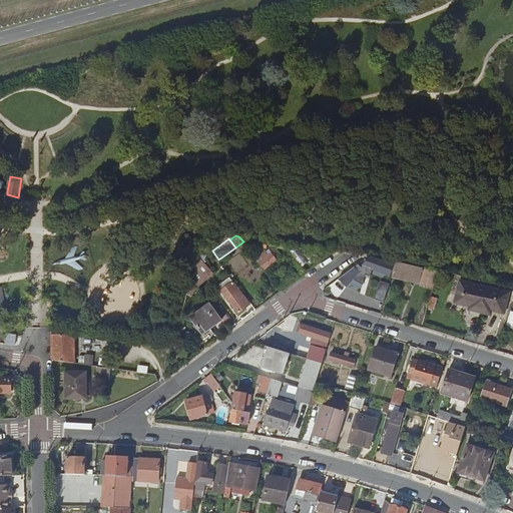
[(260,263),(265,270),(280,259),(276,251),(273,253),(270,250),(259,259),(261,263),(260,263)]
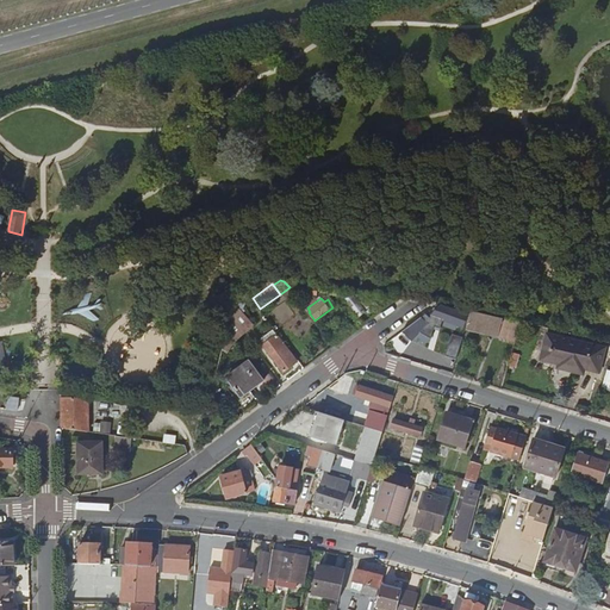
[(359,300),(352,305),(360,317),(367,312),(359,300)]
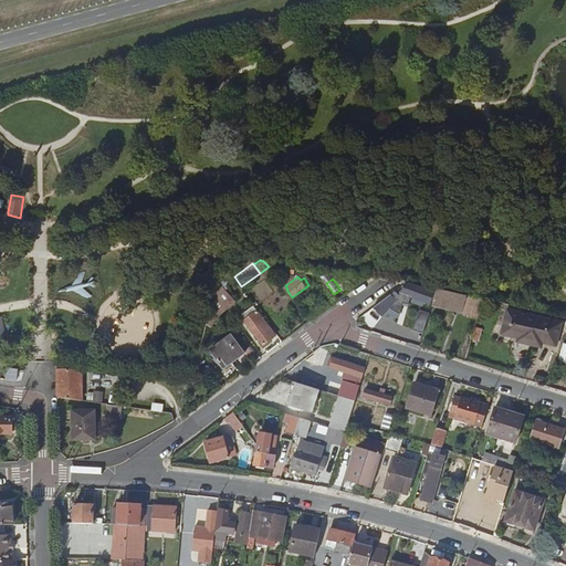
[(433,289),(422,286),(421,289),(407,285),(398,294),(406,296),(404,300),(408,301),(409,297),(430,305),(433,289)]
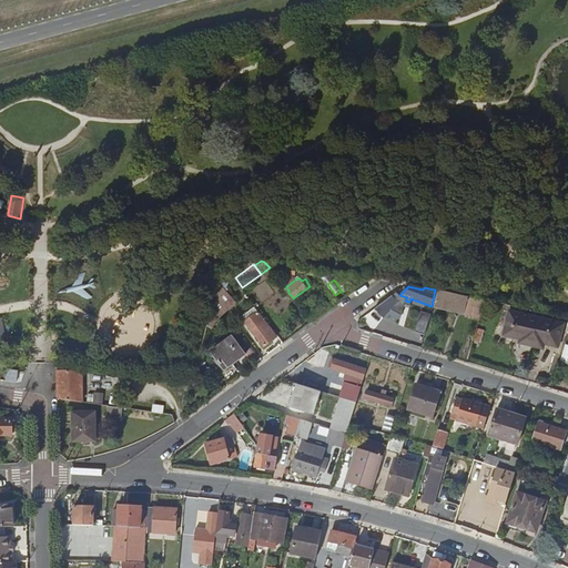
[(224,314),(237,302),(225,287),(212,300),(224,314)]
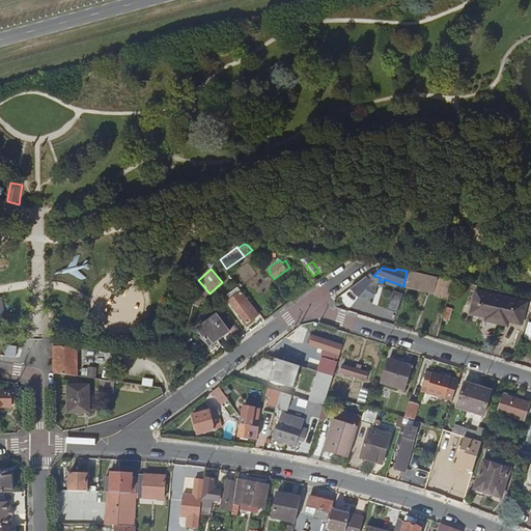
[(410,274),(406,286),(412,288),(412,285),(434,290),(437,280),(410,274)]
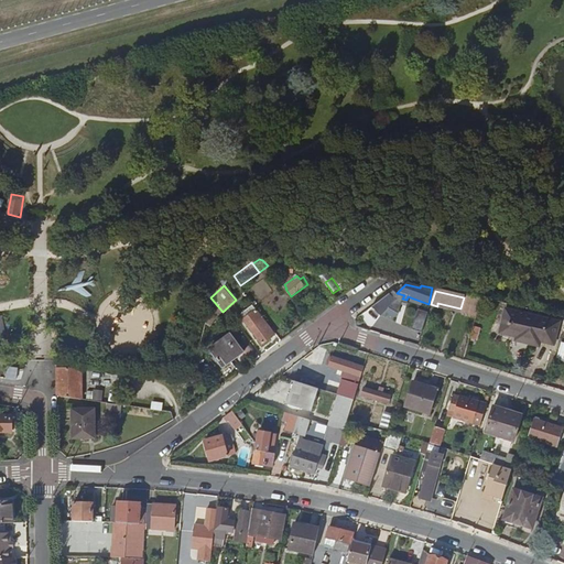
[(386,297),(371,307),(379,317),(393,300),(386,297)]
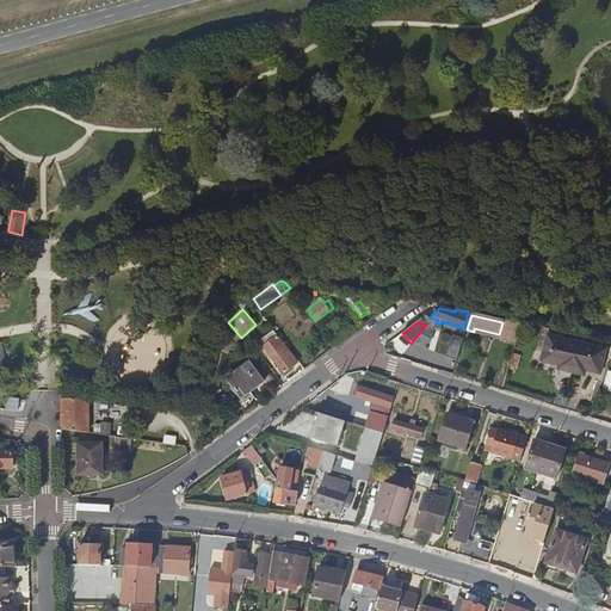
[(499,337),(518,341),(523,326),(503,322),(499,334),(499,337)]
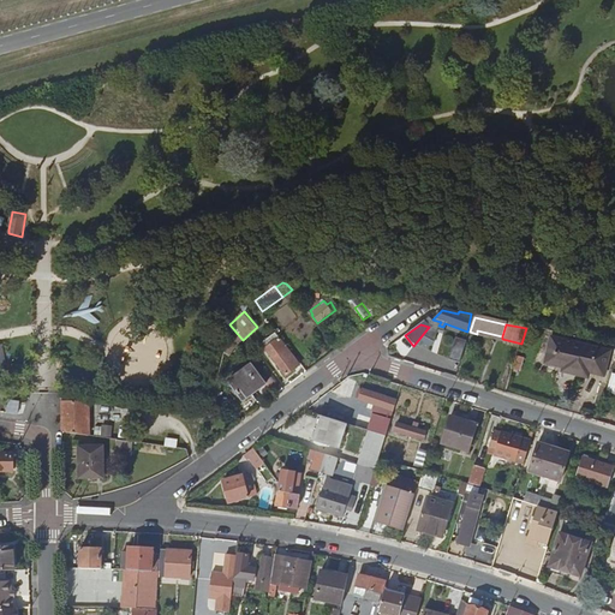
[(394,344),(396,348),(405,342),(401,338),(394,344)]
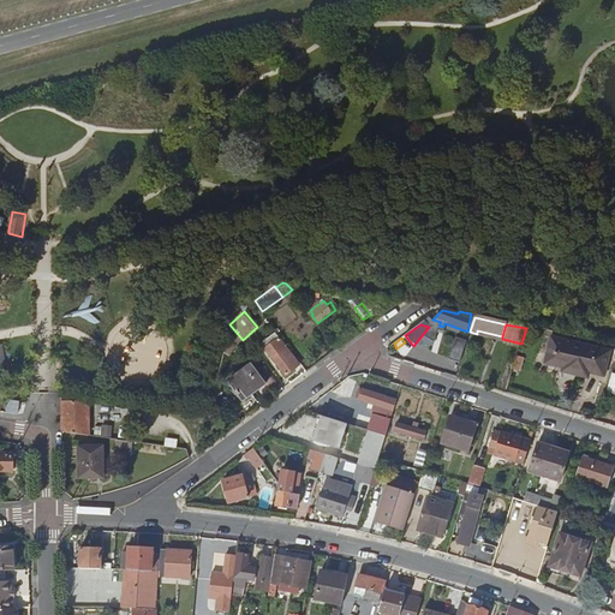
[(553,339),(547,365),(591,376),(592,374),(605,377),(611,352),(553,339)]
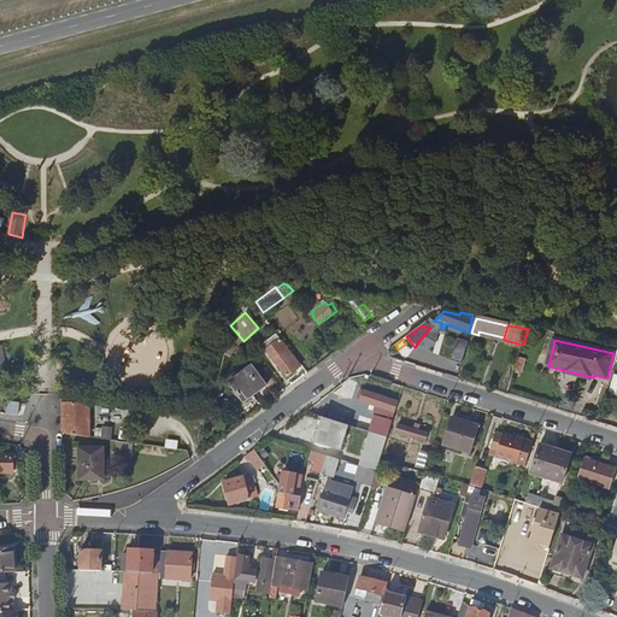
[(287,377),(303,365),(299,360),(297,362),(289,351),(276,360),(287,377)]
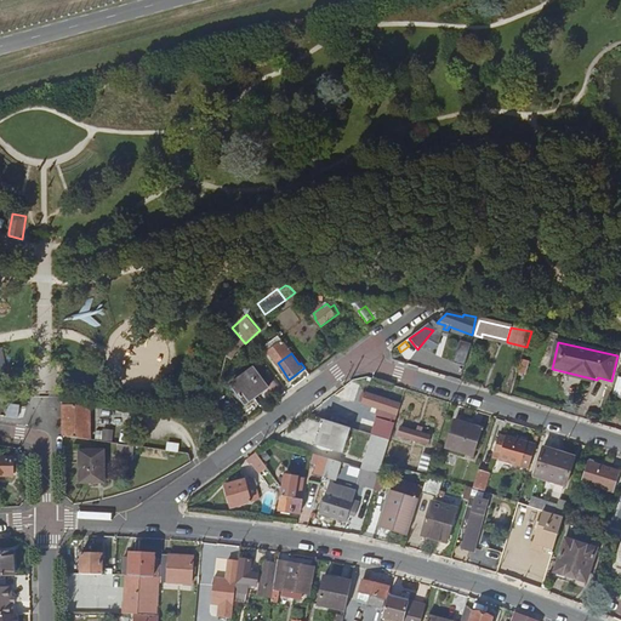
[(416,354),(404,363),(427,370),(436,357),(416,354)]
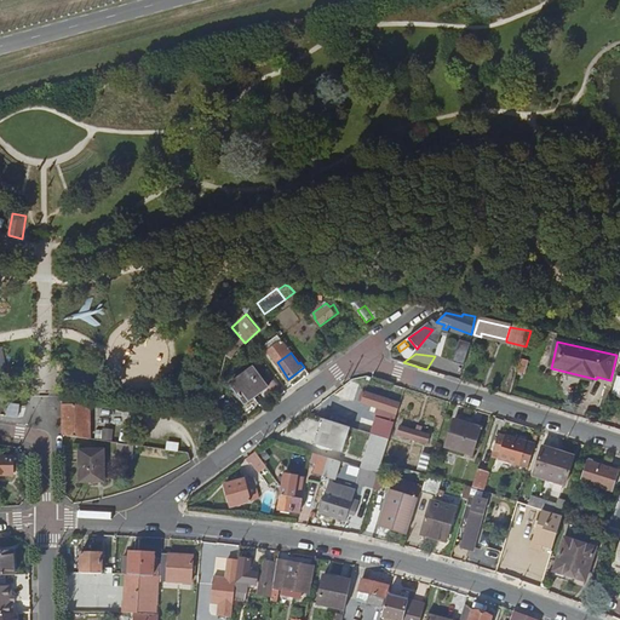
[(245,403),(269,386),(256,367),(231,385),(245,403)]
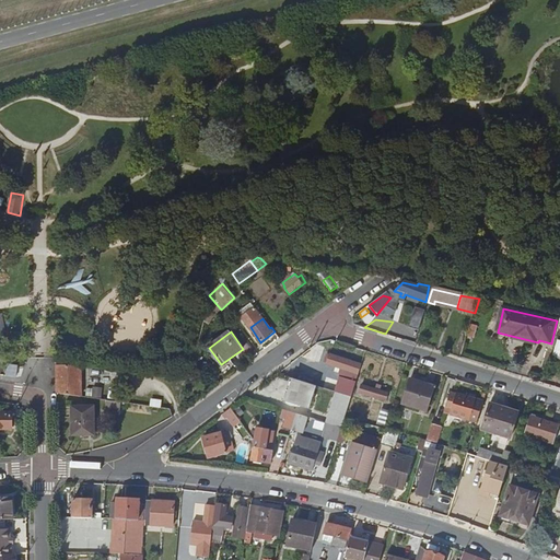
[(328,353),(326,364),(352,372),(354,361),(328,353)]
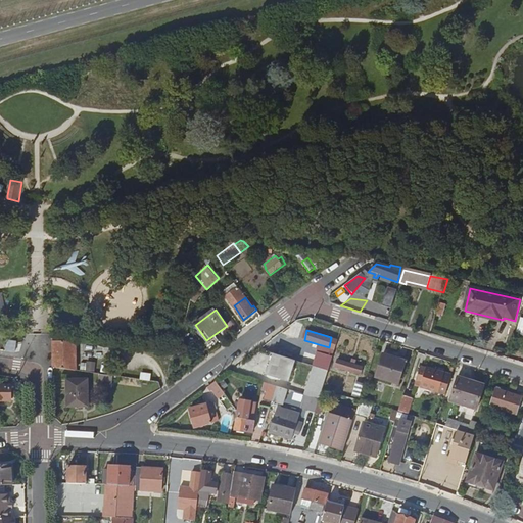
[(8,340),(6,351),(14,352),(16,341),(8,340)]
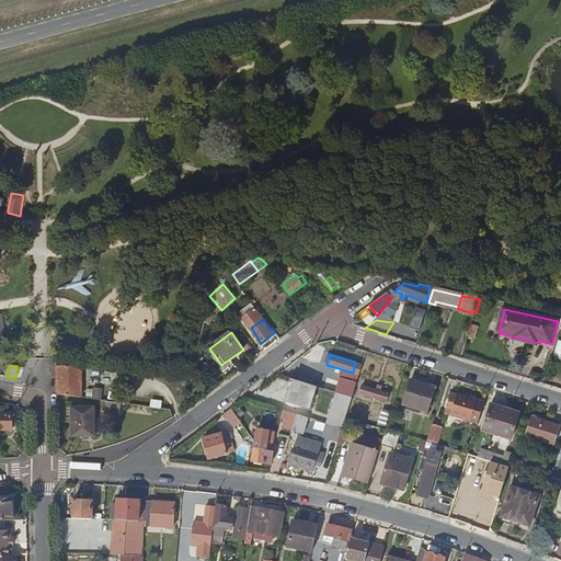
[(58,366),(58,395),(81,398),(81,366),(58,366)]
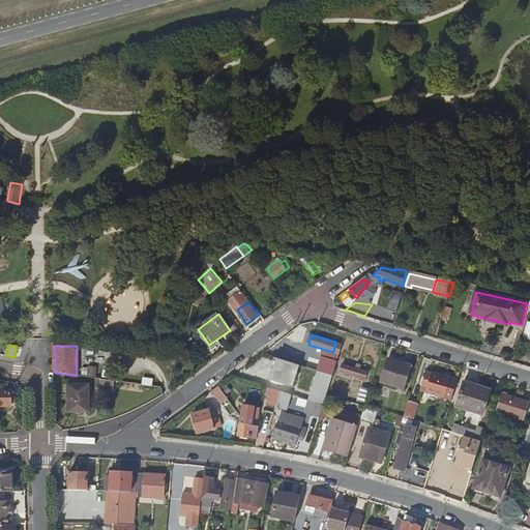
[(318,372),(332,376),(337,361),(322,356),(318,371),(318,372)]
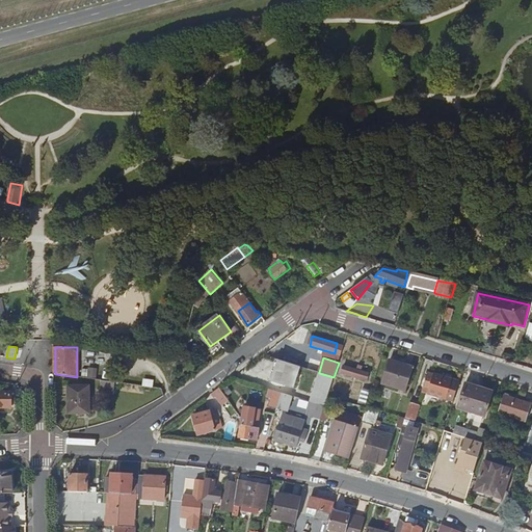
[(300,367),(280,361),(272,381),(293,388),(300,367)]
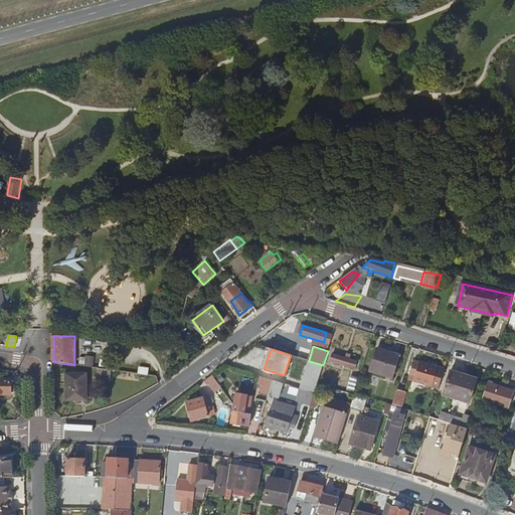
[(376,350),(369,371),(392,378),(398,356),(376,350)]
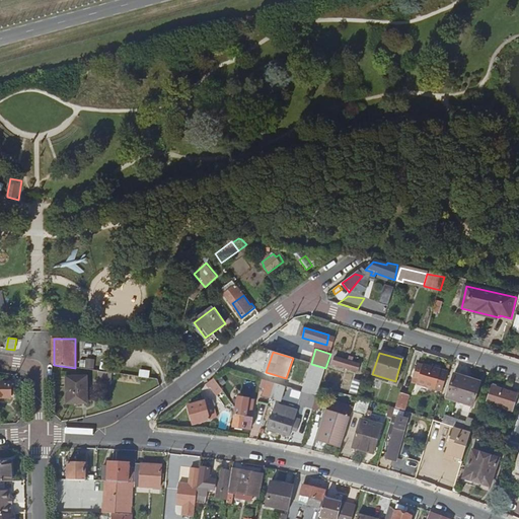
[(336,357),(332,365),(357,372),(360,364),(349,361),(348,361),(336,357)]
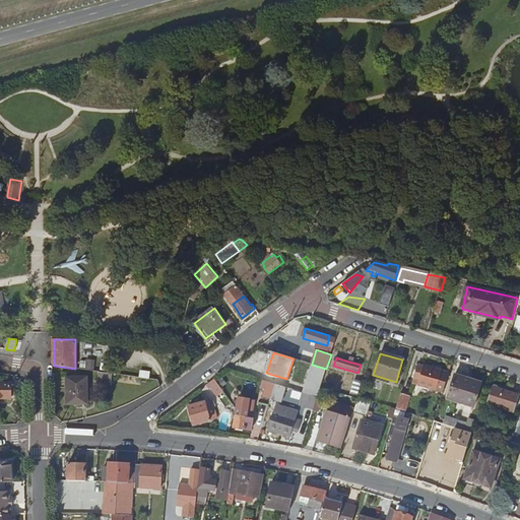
[(304,393),(318,397),(320,387),(326,369),(312,365),(304,393)]
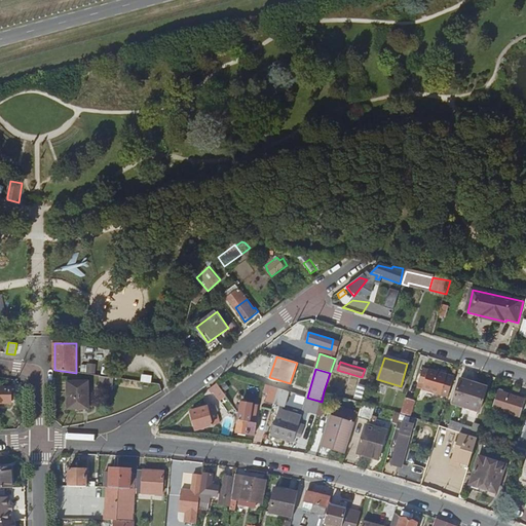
[(424,386),(449,395),(453,378),(444,376),(445,374),(444,372),(437,370),(435,371),(434,372),(422,370),(417,387),(423,389),(424,386)]
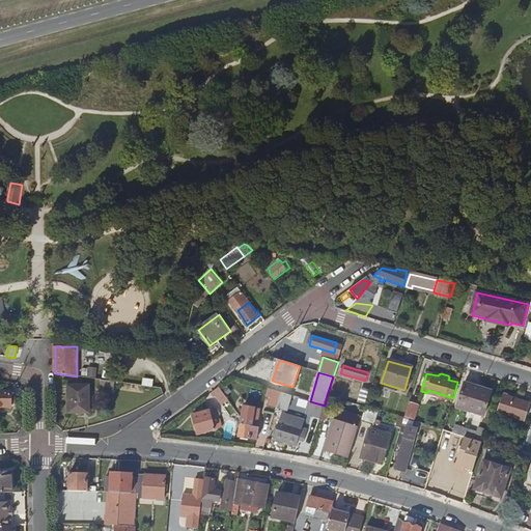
[(115,382),(102,380),(101,389),(114,391),(116,382),(115,382)]
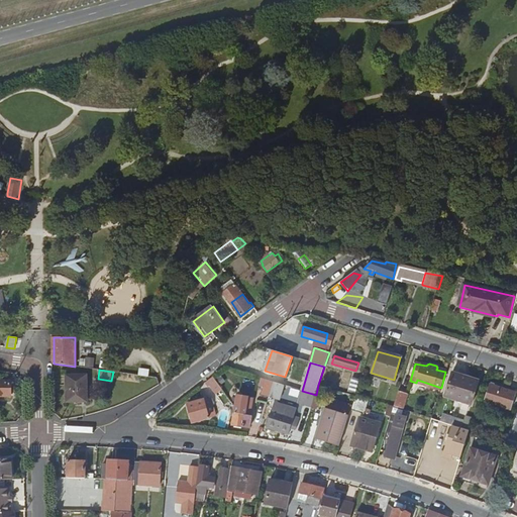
[(452,374),(444,398),(471,406),(477,382),(452,374)]
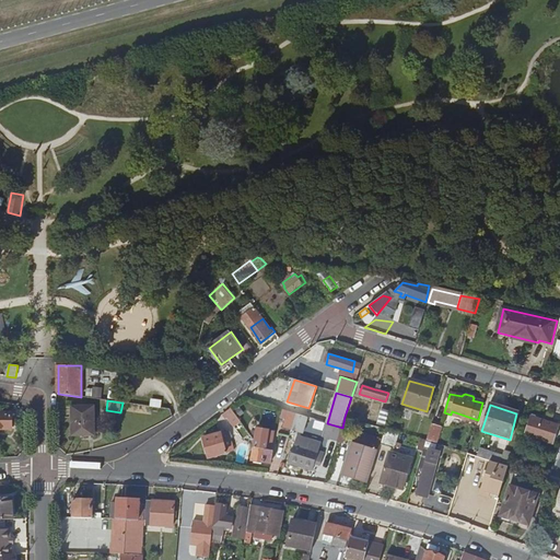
[(72,408),(73,436),(96,436),(95,407),(72,408)]
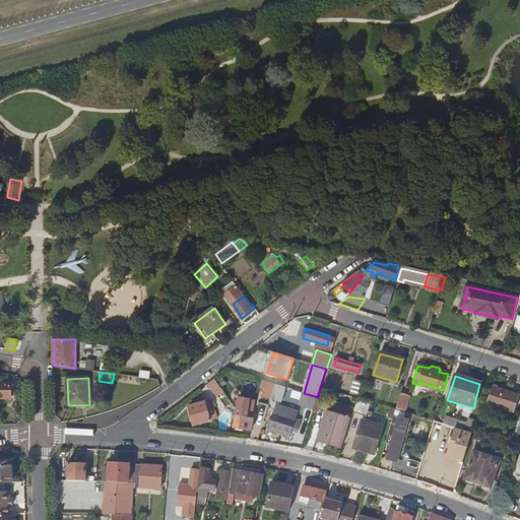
[(218,384),(214,379),(206,385),(210,389),(218,384)]
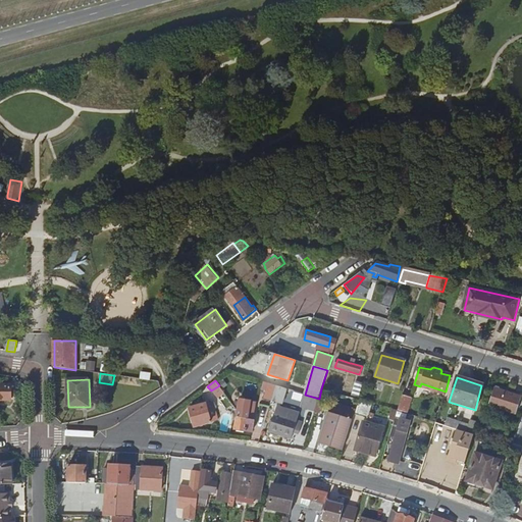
[(264,399),(271,401),(276,385),(263,381),(261,389),(266,392),(264,399)]
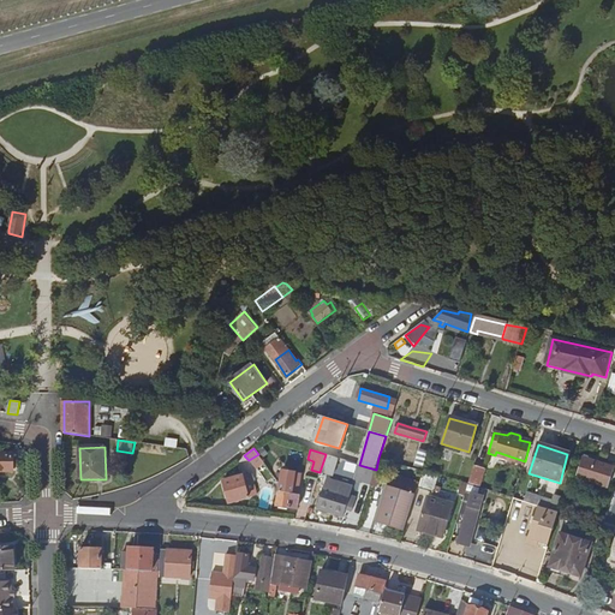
[(0,453),(0,471),(13,472),(13,454),(0,453)]
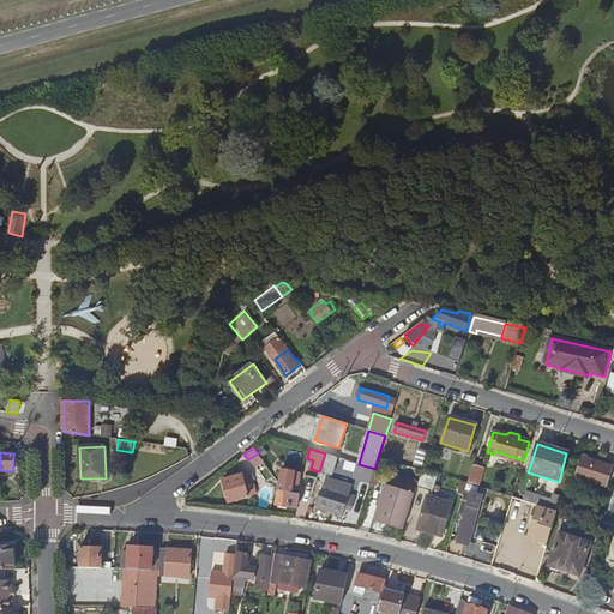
[(325,453),(319,471),(331,475),(337,457),(325,453)]
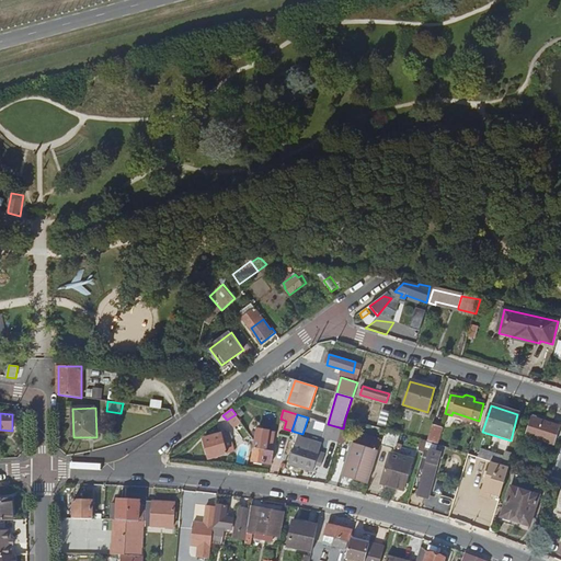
[(554,445),(560,426),(533,418),(526,436),(554,445)]
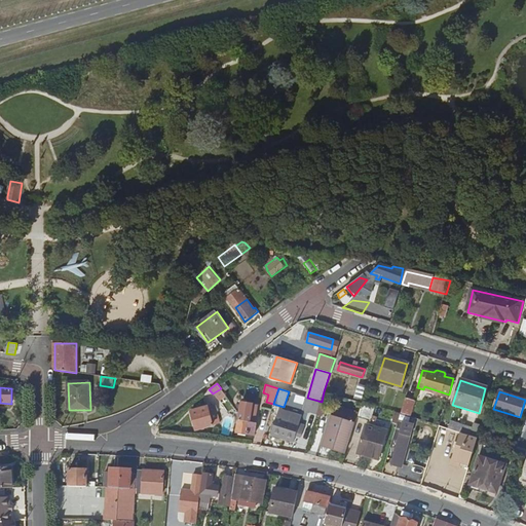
[(406,397),(401,412),(409,414),(414,400),(406,397)]
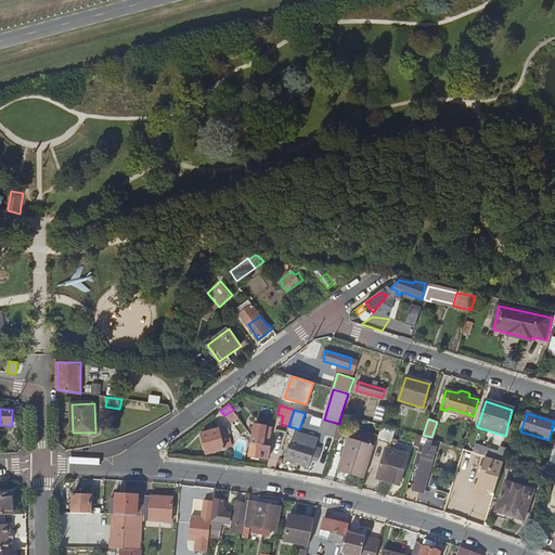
[(323,433),(335,437),(338,425),(326,422),(323,433)]
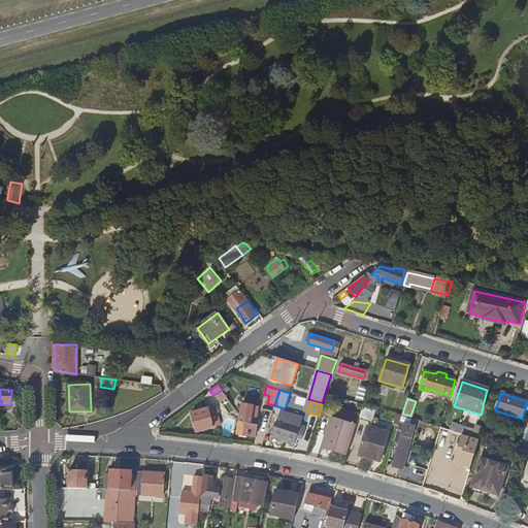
[(376,407),(363,403),(359,418),(372,422),(376,407)]
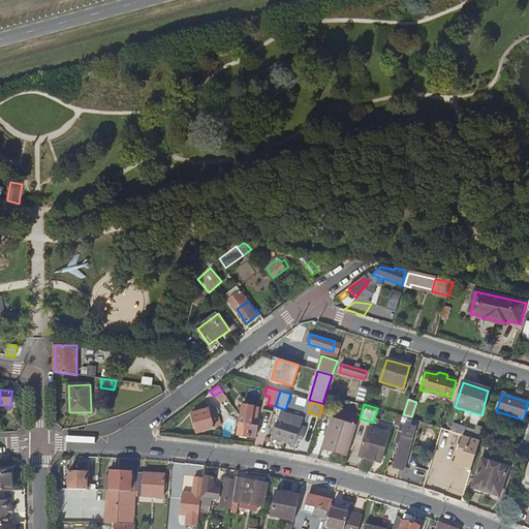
[(243,406),(238,435),(256,438),(257,427),(250,426),(251,421),(257,422),(259,408),(243,406)]
